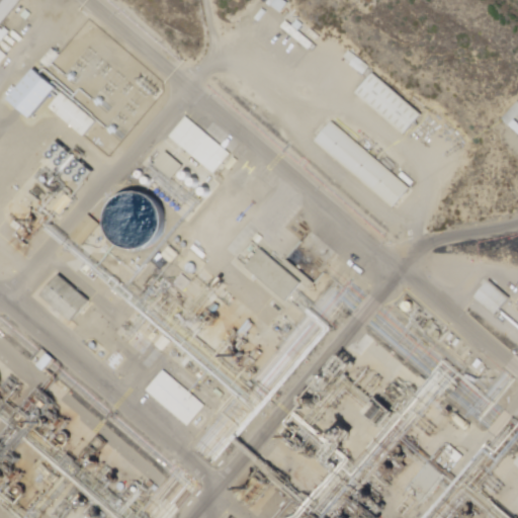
[(19,0),(5,0),(0,6),(0,26),(1,27),(22,2),(19,0)]
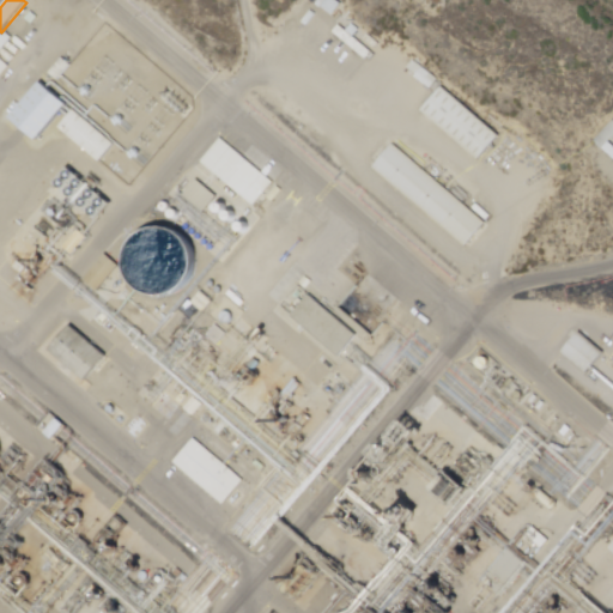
[(40,24),(31,17),(6,48),(14,55),(40,24)]
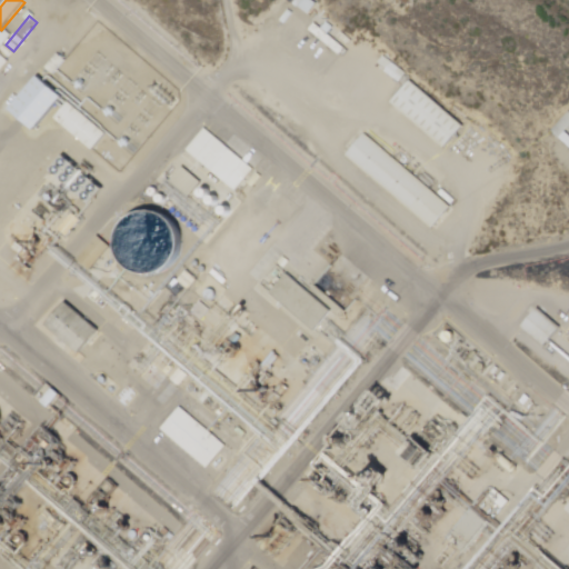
[(38,72),(61,95),(31,127),(8,106),(38,72)]
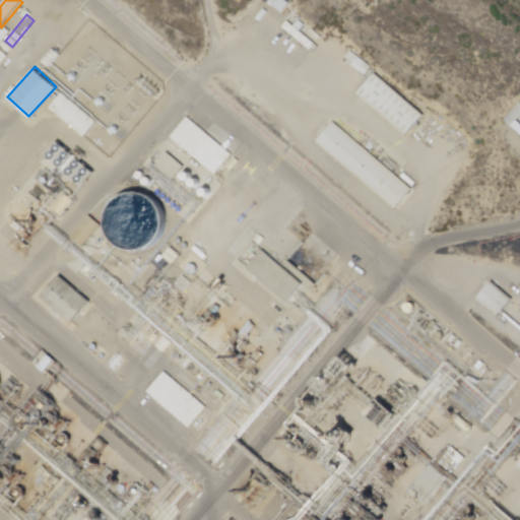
[(404,136),(354,93),(373,73),(421,116),(404,136)]
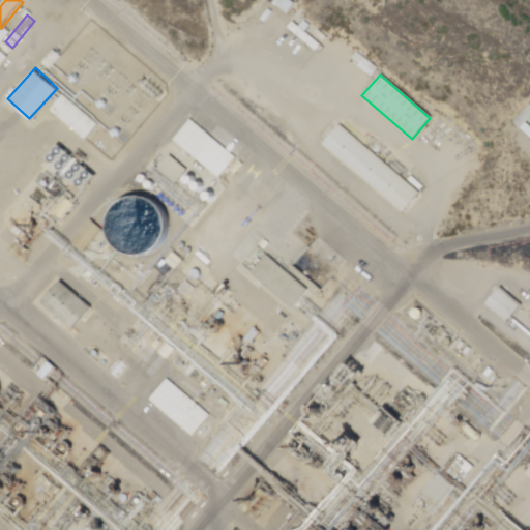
[(63,96),(50,112),(84,142),(97,126),(63,96)]
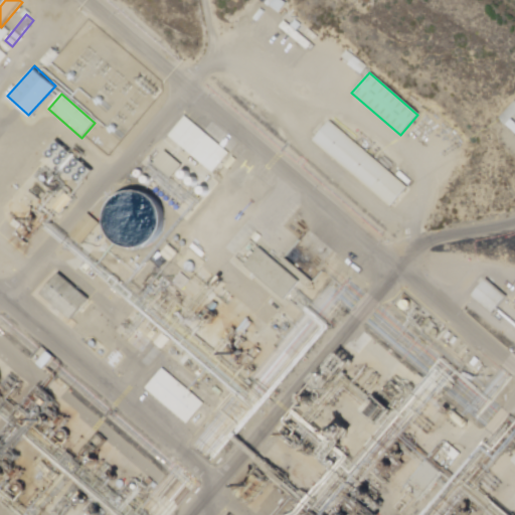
[(514,103),(514,117),(507,126),(500,119),(514,103)]
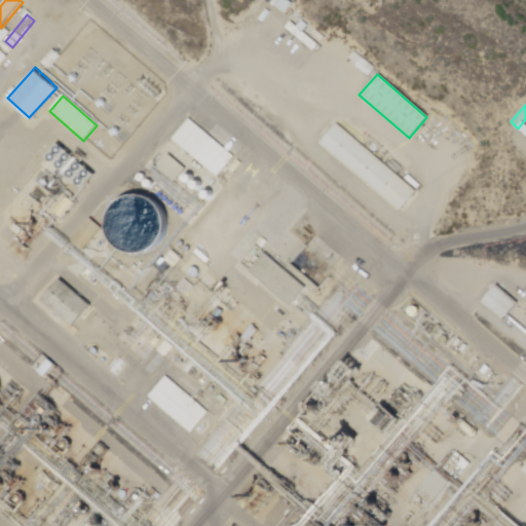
[(189,120),(172,140),(223,185),(240,165),(189,120)]
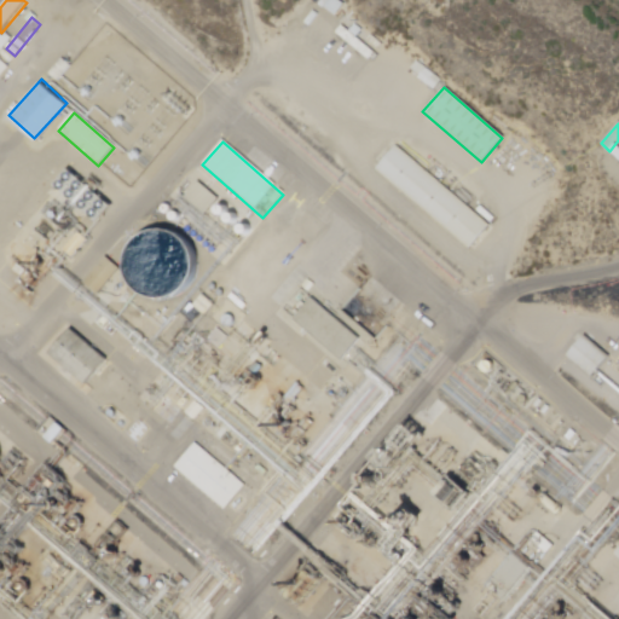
[(397,145),(490,226),(469,250),(376,169),(397,145)]
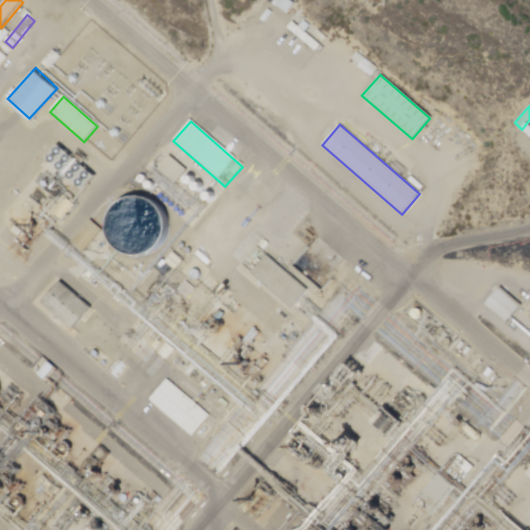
[(168,155),(187,171),(177,184),(157,169),(168,155)]
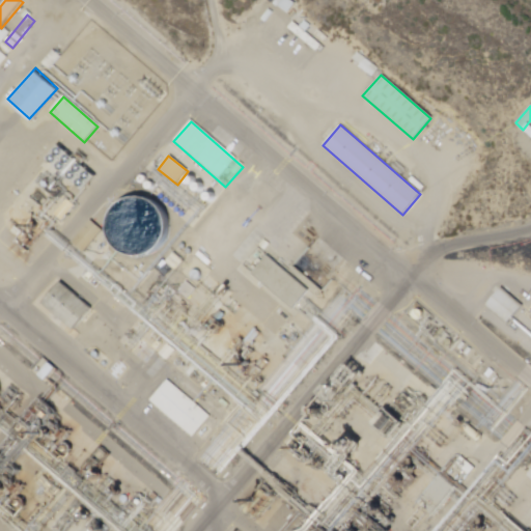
[(161,199),(118,192),(109,248),(151,255),(161,199)]
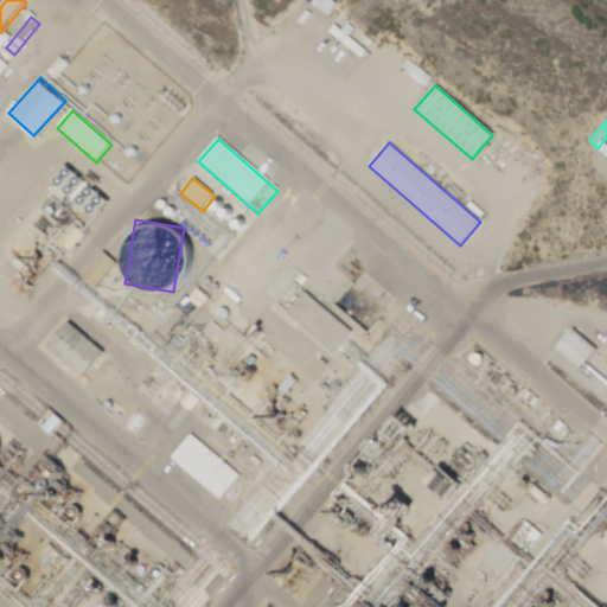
[(95,291),(81,279),(103,253),(116,264),(95,291)]
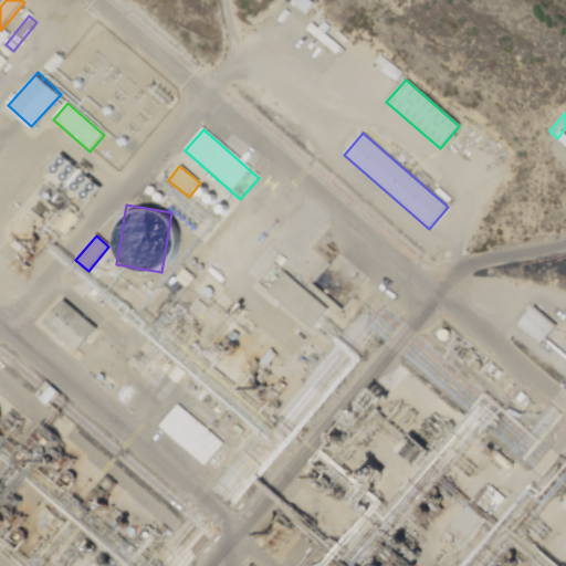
[(285,274),(269,294),(313,332),(329,312),(285,274)]
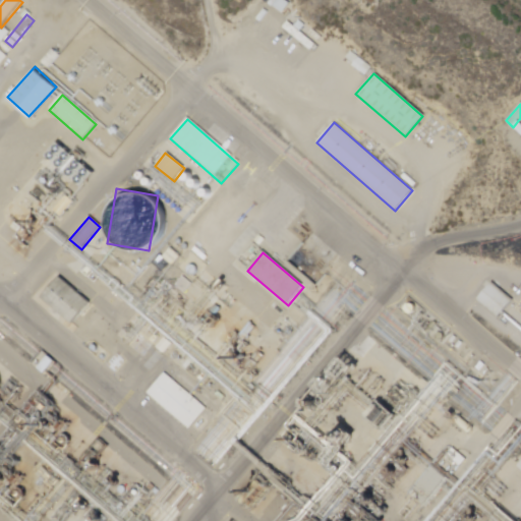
[(58,278),(40,299),(70,327),(90,304),(58,278)]
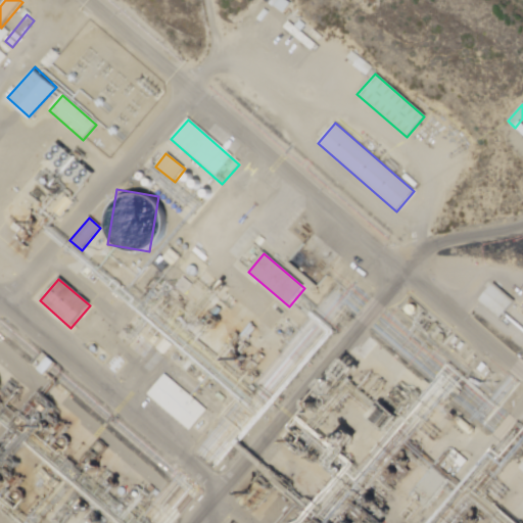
[(476,302),(489,284),(513,301),(500,320),(476,302)]
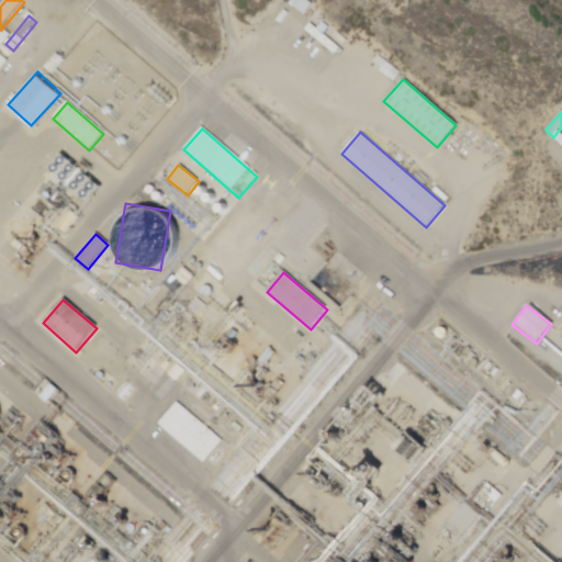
[(177,405),(159,426),(203,462),(221,441),(177,405)]
